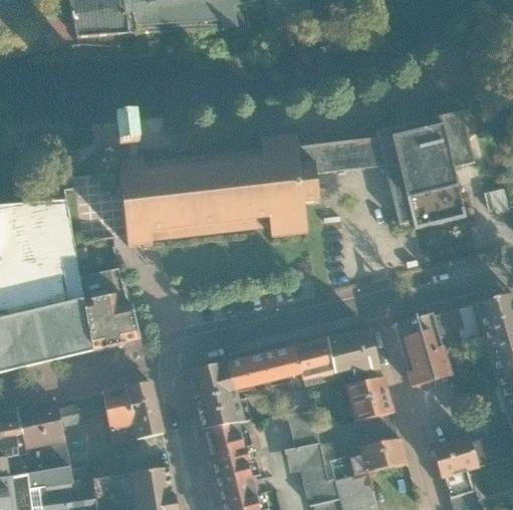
[(74,0),(78,31),(249,22),(246,0),(74,0)]
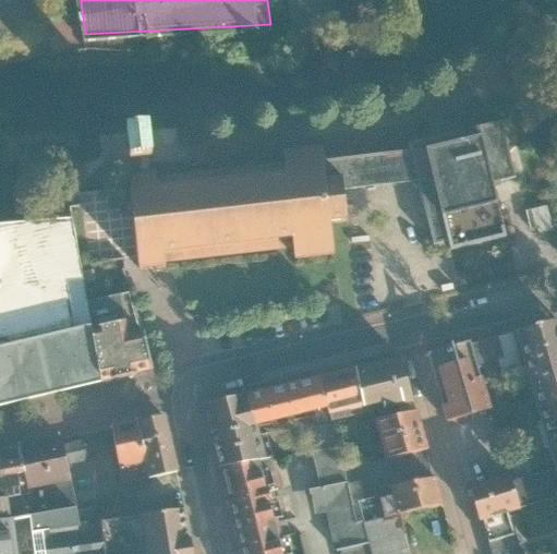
[(507,238),(494,182),(516,177),(499,111),(408,132),(412,151),(328,160),(331,187),(351,185),(421,179),(435,245),(453,242),(456,250),(507,238)]
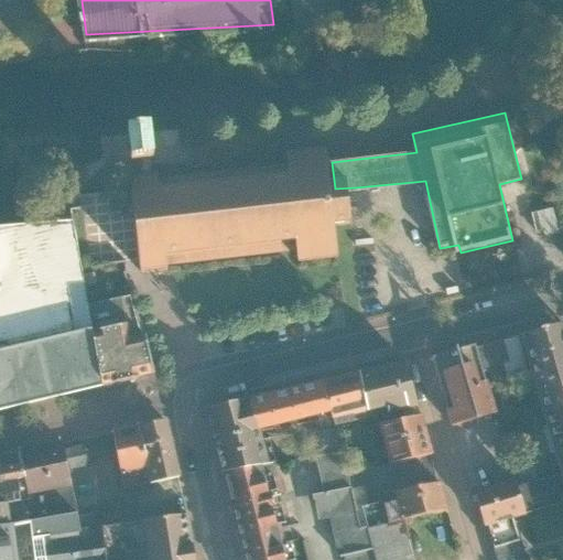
[(130,171),(140,268),(171,265),(171,261),(298,247),(299,257),(339,252),(336,219),(357,217),(355,187),(335,189),(332,162),(331,146),(287,149),(288,159),(162,173),(161,169),(155,169),(155,162),(152,125),(129,127),(130,157),(136,157),(136,164),(136,171),(130,171)]
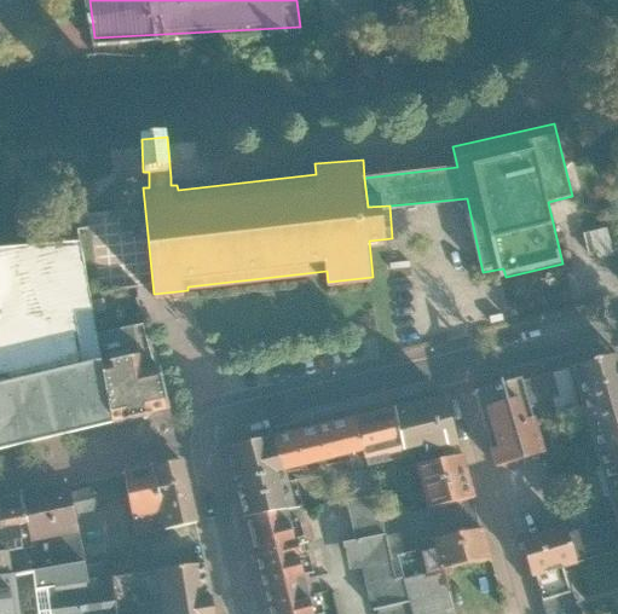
[(595,254),(617,248),(617,242),(613,222),(589,227),(595,254)]
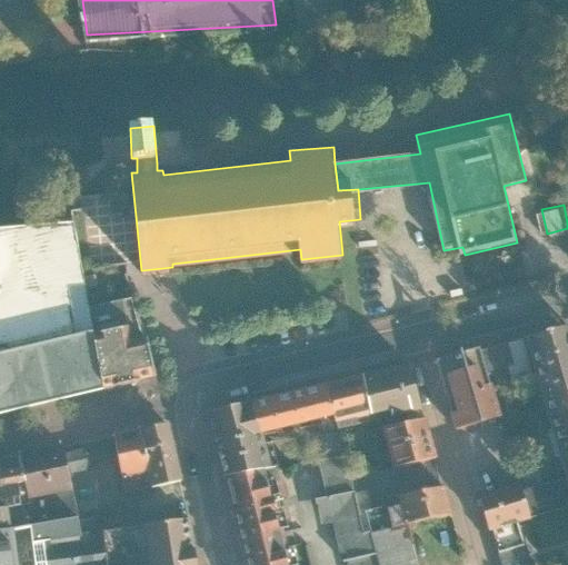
[(0,277),(80,273),(75,218),(0,221),(0,277)]
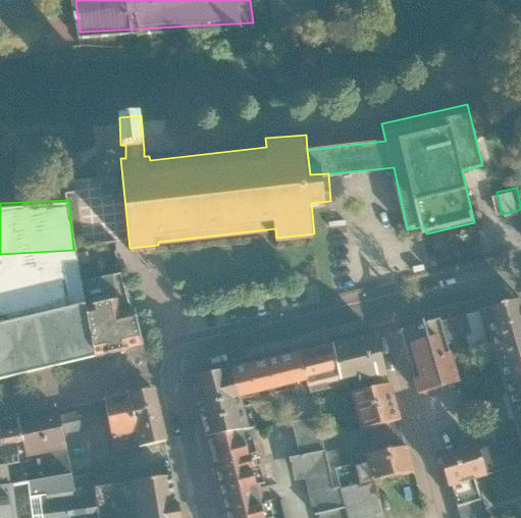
[(0,306),(85,300),(83,277),(73,250),(0,254),(0,306)]
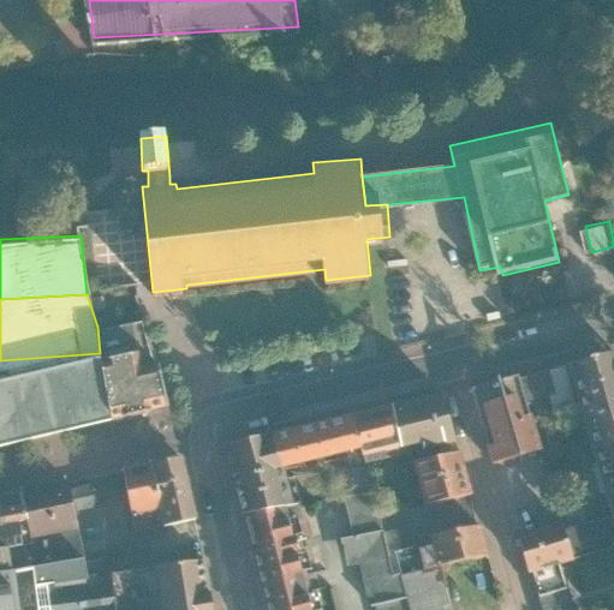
[(137,322),(97,327),(100,353),(0,360),(0,443),(174,404),(165,368),(144,372),(137,322)]
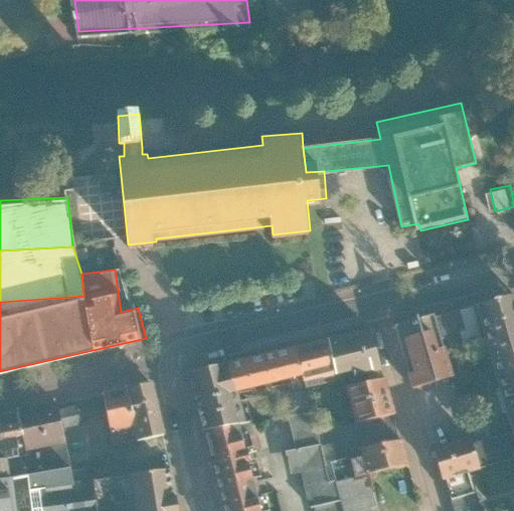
[(513,297),(512,292),(475,303),(512,431),(513,436),(513,297)]
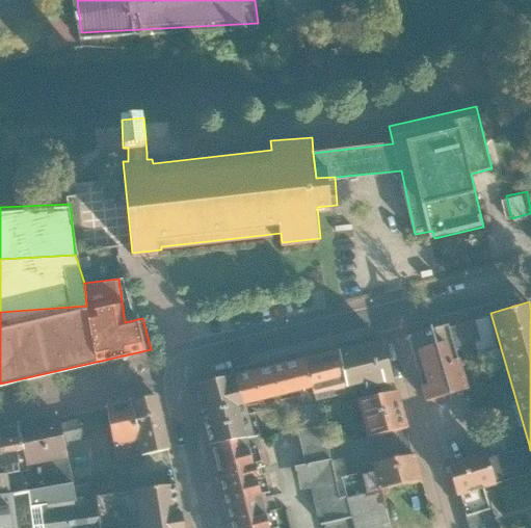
[(408,335),(428,399),(470,387),(457,344),(482,337),(476,317),(408,335)]
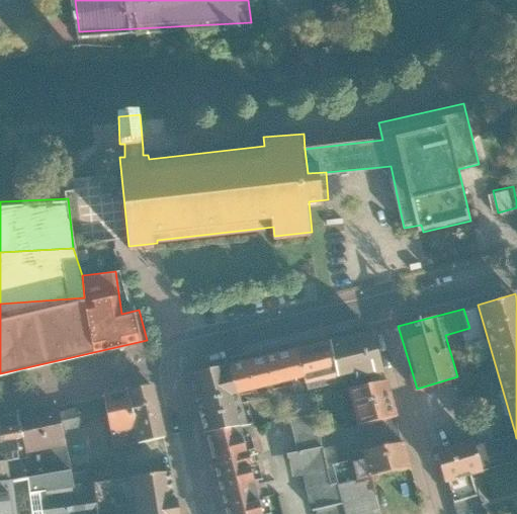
[(373,328),(331,338),(340,374),(360,370),(361,374),(382,369),(373,328)]
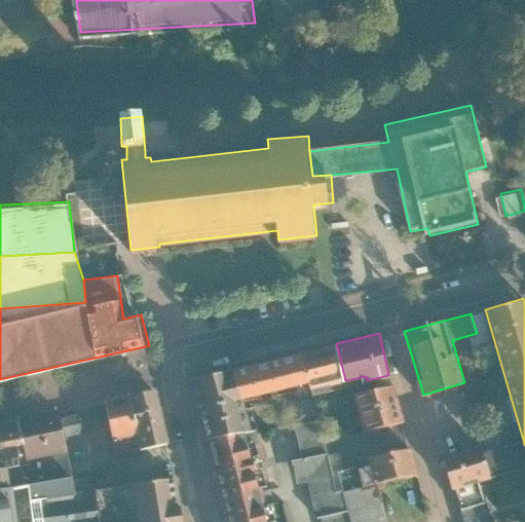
[(336,343),(304,351),(311,381),(313,388),(345,380),(336,343)]
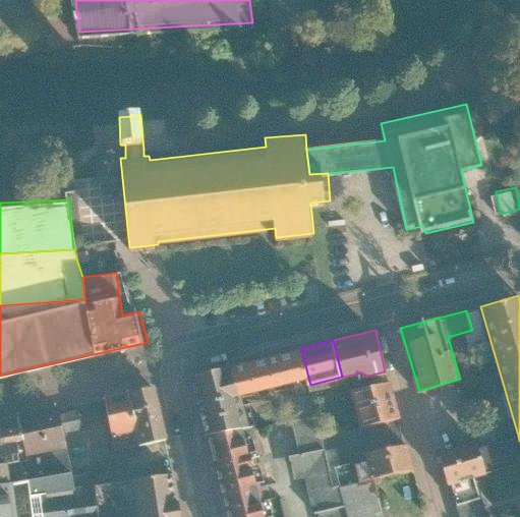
[(308,378),(301,348),(236,364),(243,394),(308,378)]
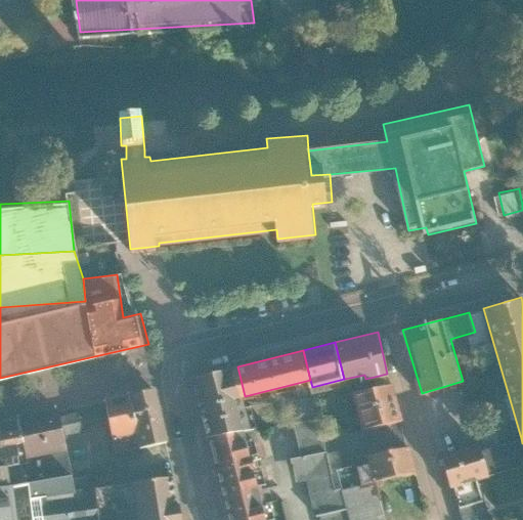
[(245,396),(237,366),(191,377),(207,435),(245,426),(251,425),(245,396)]
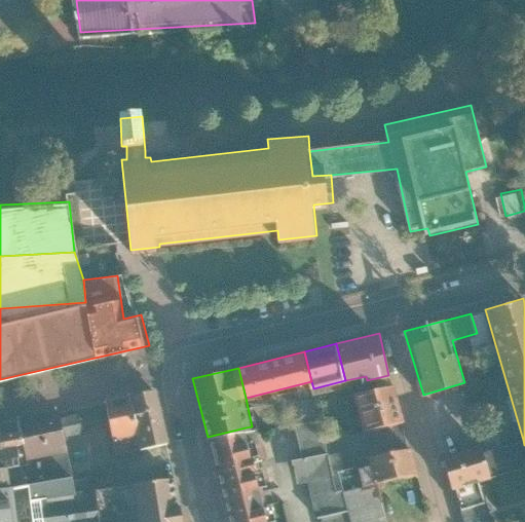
[(394,383),(353,393),(363,431),(402,422),(394,383)]
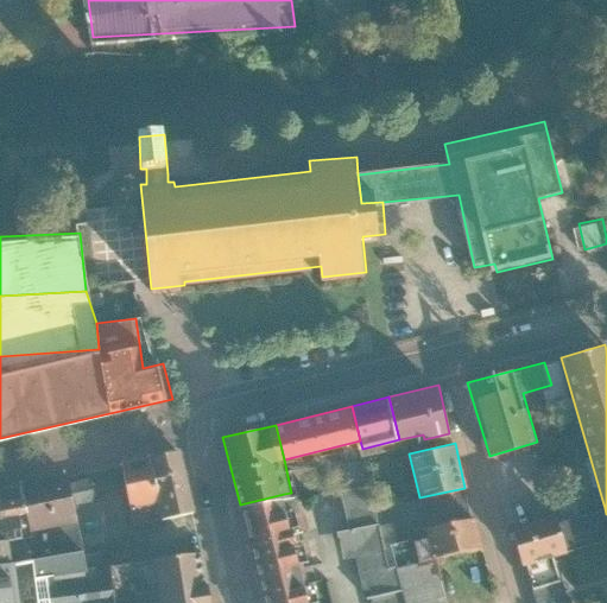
[(152,459),(163,521),(193,516),(182,455),(152,459)]
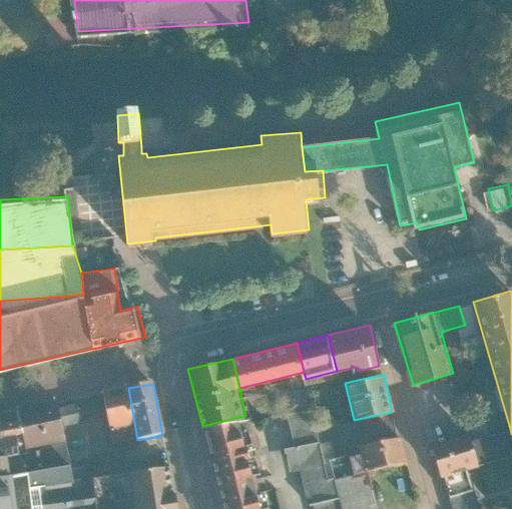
[(135,428),(128,388),(102,392),(109,433),(135,428)]
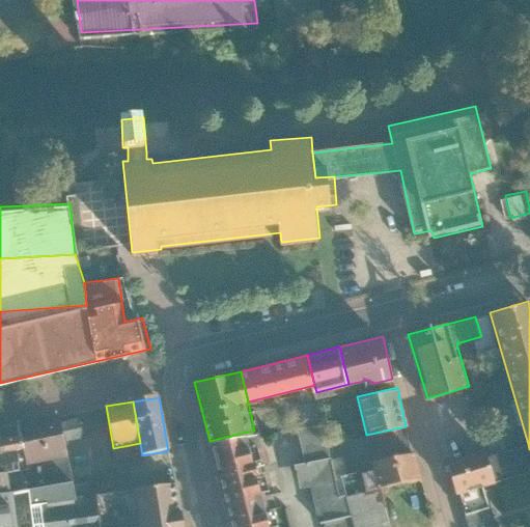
[(60,414),(19,422),(24,447),(31,488),(50,486),(73,481),(60,414)]
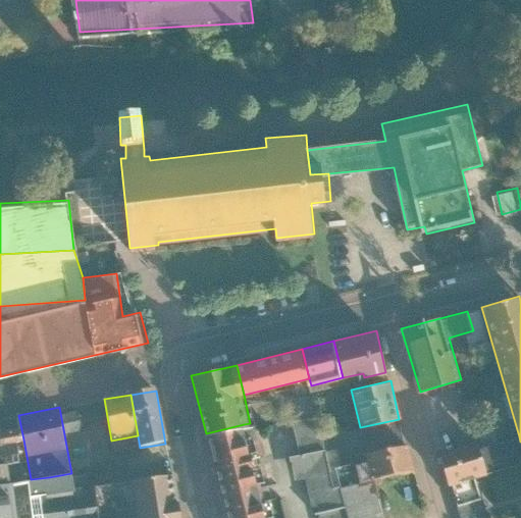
[(18,415),(0,418),(0,443),(23,439),(18,415)]
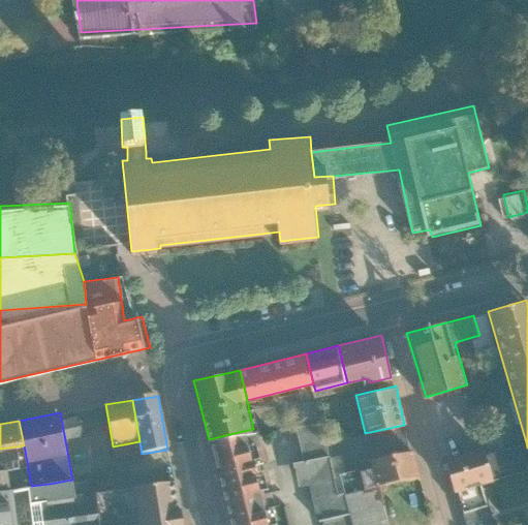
[(298,425),(305,460),(330,455),(322,421),(298,425)]
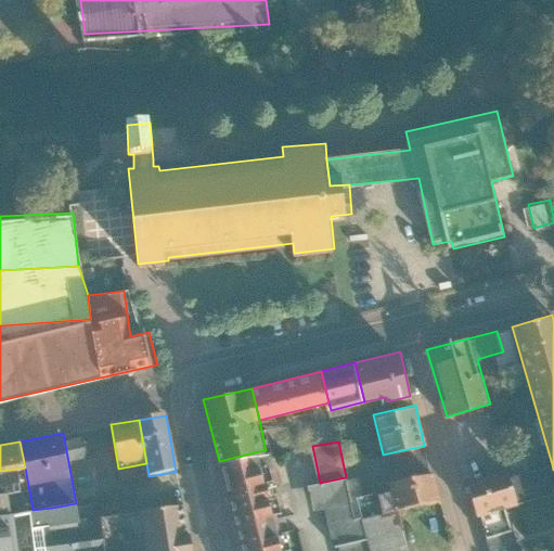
[(283,550),(259,451),(219,461),(241,550),(283,550)]
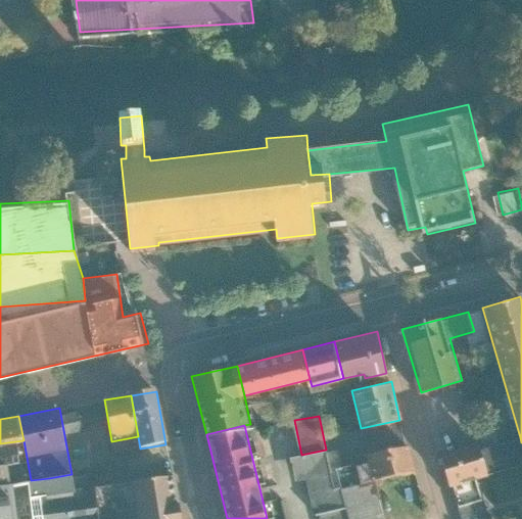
[(480,449),(487,473),(521,463),(521,442),(520,437),(480,449)]
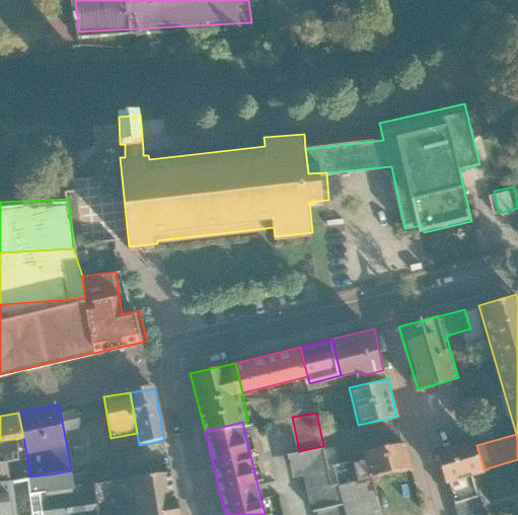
[(474,439),(438,450),(447,481),(470,473),(484,469),(476,445),(474,439)]
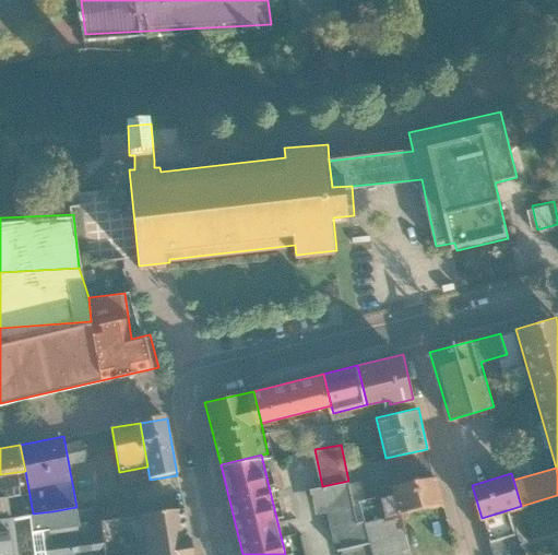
[(434,475),(393,484),(399,512),(440,504),(434,475)]
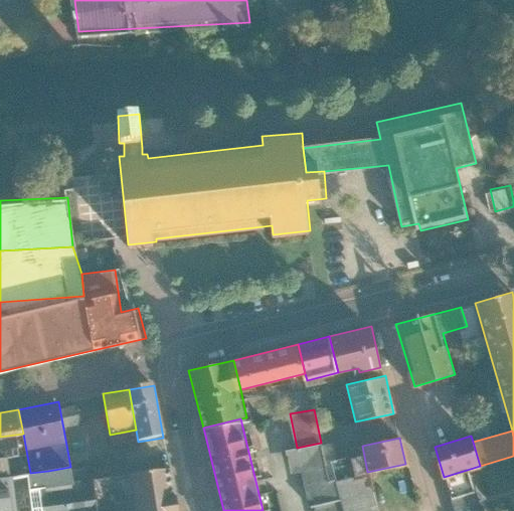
[(343,498),(339,480),(329,483),(321,443),(297,448),(288,450),(292,471),(302,469),(310,505),(316,504),(343,498)]
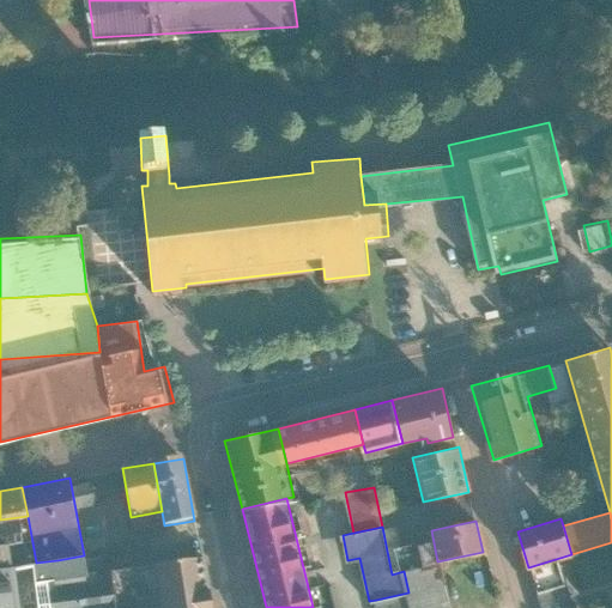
[(0,569),(14,567),(11,545),(0,546),(0,569)]
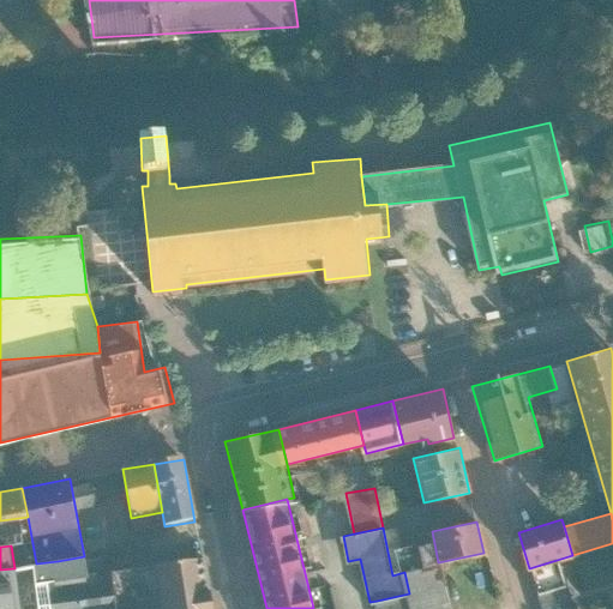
[(215,608),(205,556),(113,572),(119,608),(215,608)]
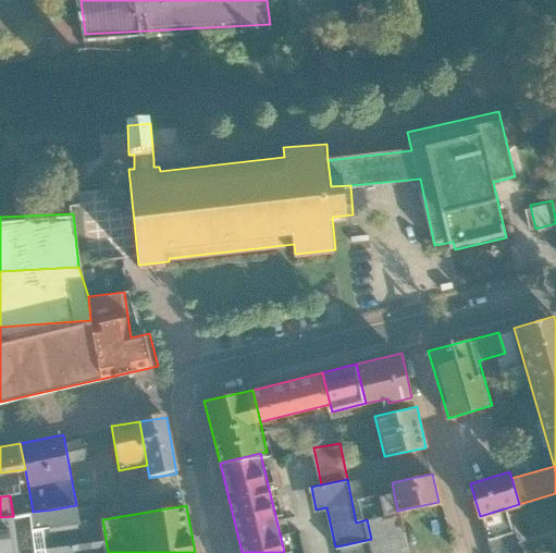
[(505,508),(480,516),(487,539),(513,531),(505,508)]
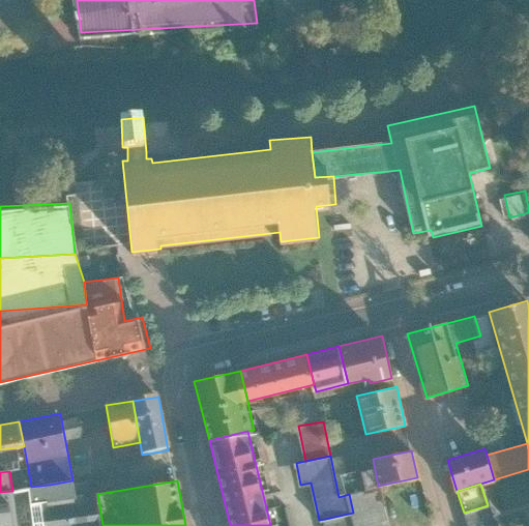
[(0,525),(103,525),(97,494),(52,500),(50,485),(31,487),(12,491),(0,492),(0,525)]
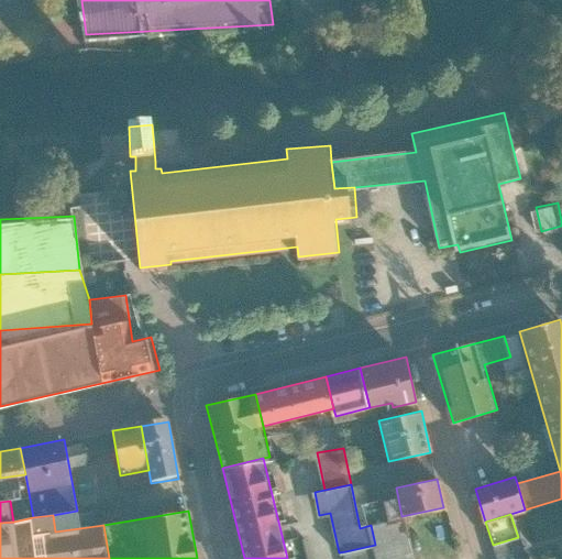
[(377,558),(417,558),(408,517),(371,525),(375,545),(377,558)]
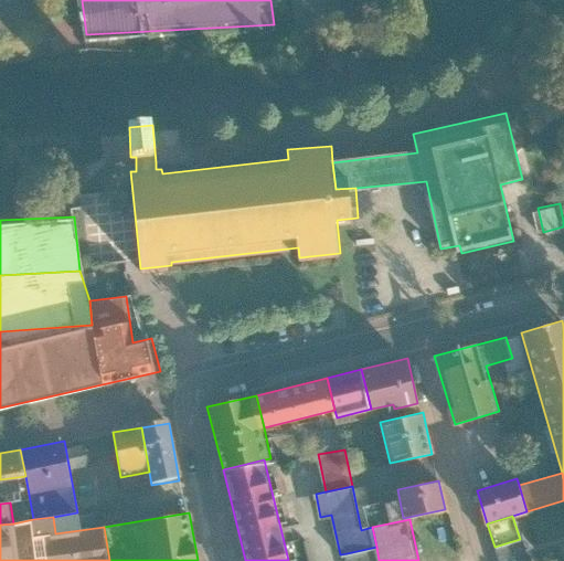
[(495,547),(499,560),(527,560),(520,539),(495,547)]
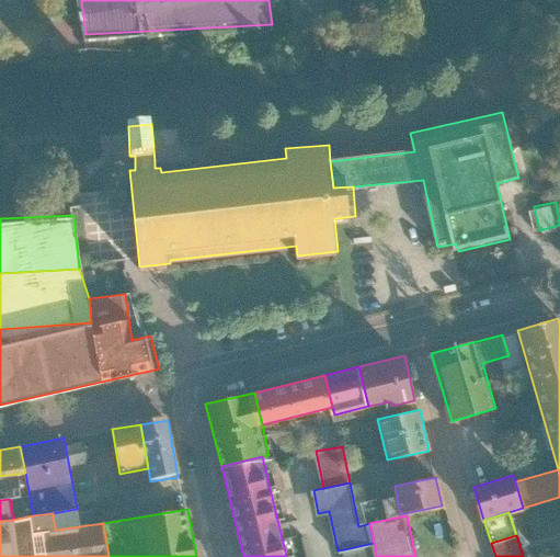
[(376,556),(374,543),(344,549),(345,556),(376,556)]
